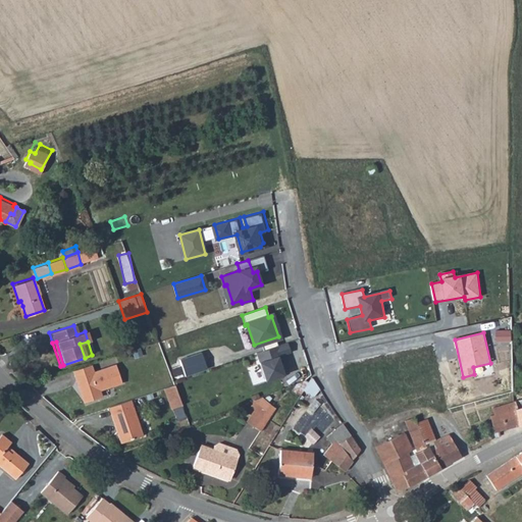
[(290,352),(286,343),(256,353),(265,381),(289,373),(284,362),(282,362),(280,355),(290,352)]
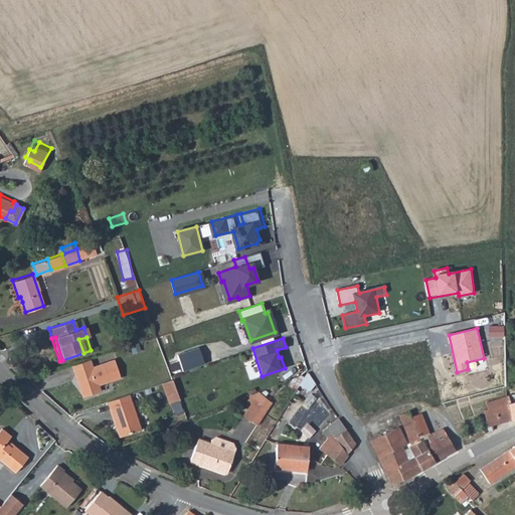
[(89,360),(71,365),(75,375),(77,375),(84,396),(99,391),(97,385),(121,377),(115,360),(91,367),(89,360)]
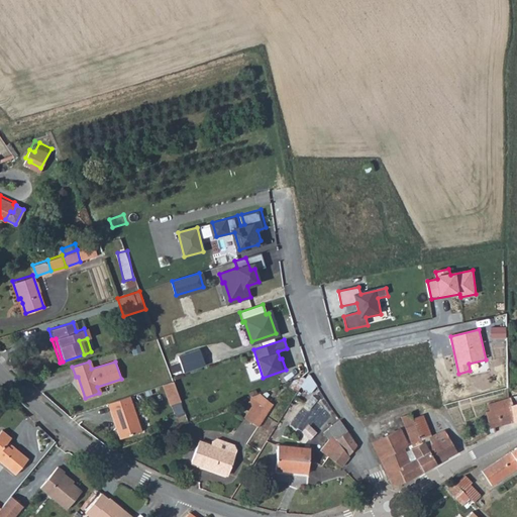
[(306,381),(305,391),(314,392),(315,382),(306,381)]
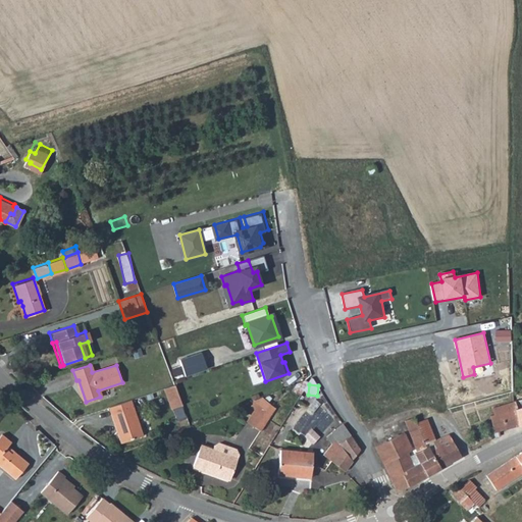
[(174,385),(166,388),(173,408),(181,405),(174,385)]
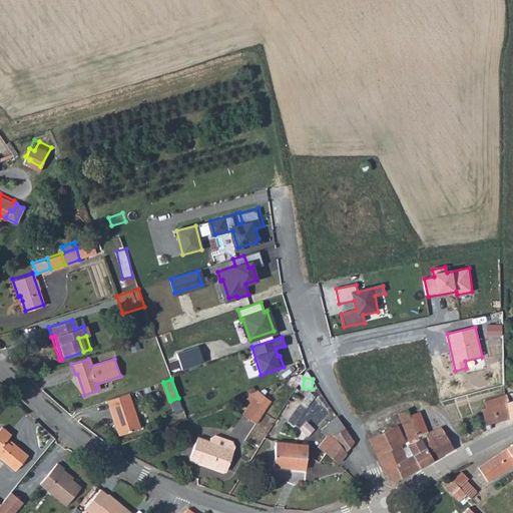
[(252,391),(241,416),(260,424),(272,399),(252,391)]
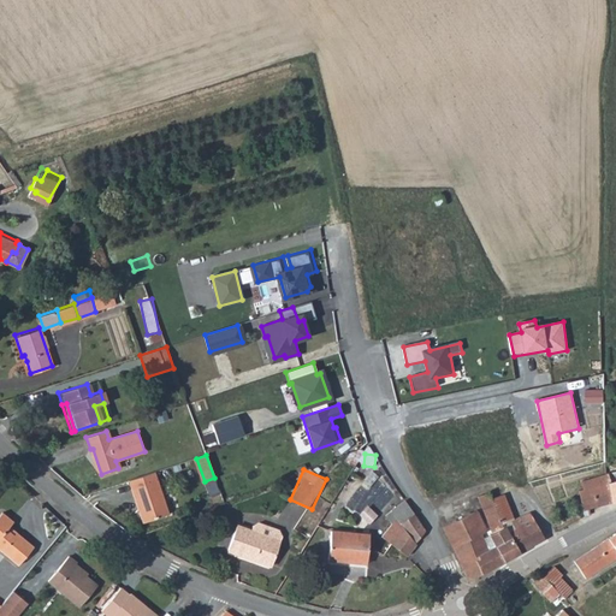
[(154,472),(129,480),(142,522),(169,514),(154,472)]
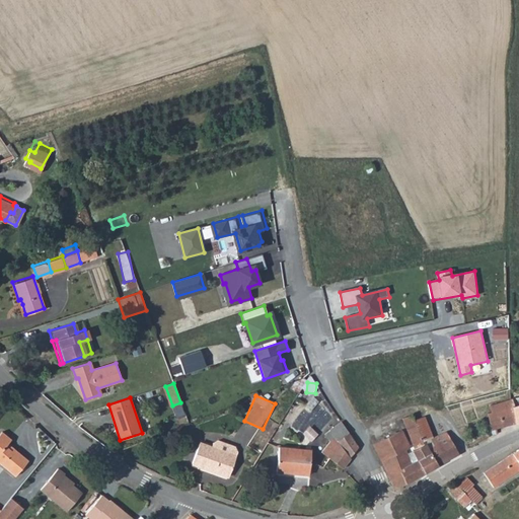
[(512,397),(509,397),(490,403),(492,410),(488,412),(493,433),(499,431),(498,427),(517,421),(513,403),(512,397)]
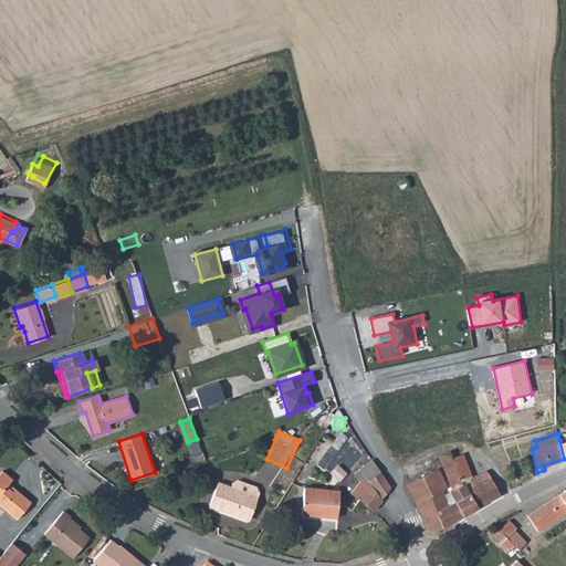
[(197,440),(188,443),(192,453),(201,450),(197,440)]
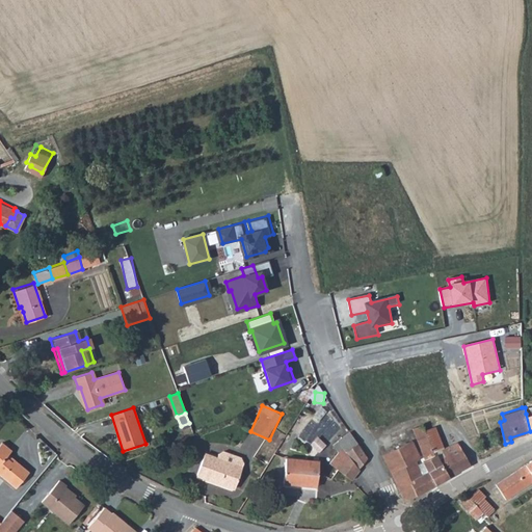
[(424,423),(414,426),(425,455),(434,450),(424,423)]
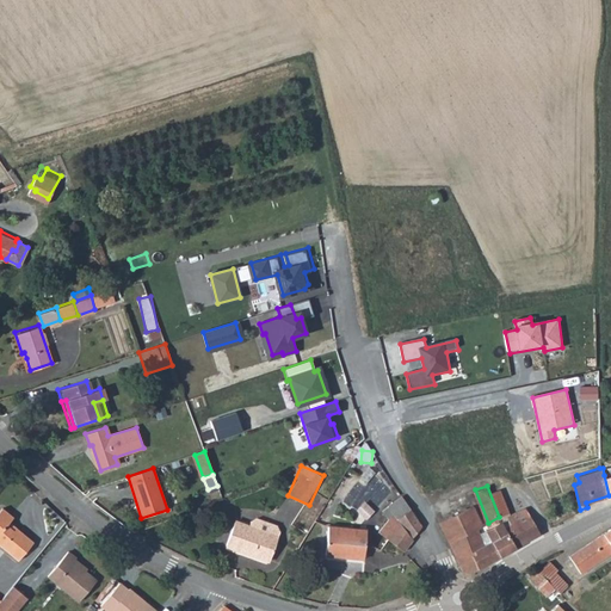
[(412,508),(406,500),(383,532),(390,538),(402,523),(399,518),(412,508)]
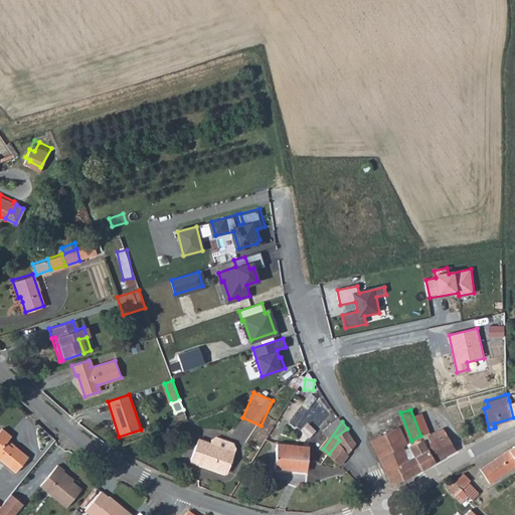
[(3,439),(5,436),(9,431),(0,423),(0,456),(15,468),(26,453),(11,441),(9,443),(3,439)]
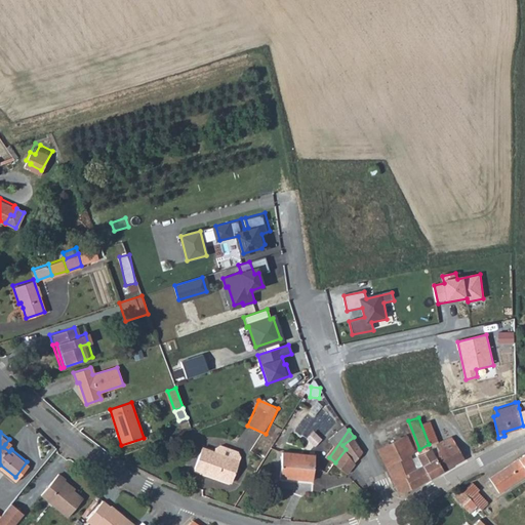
[(407,434),(379,447),(402,492),(455,462),(462,458),(455,440),(434,451),(432,447),(417,453),(422,465),(416,468),(412,456),(411,454),(413,452),(414,448),(407,434)]
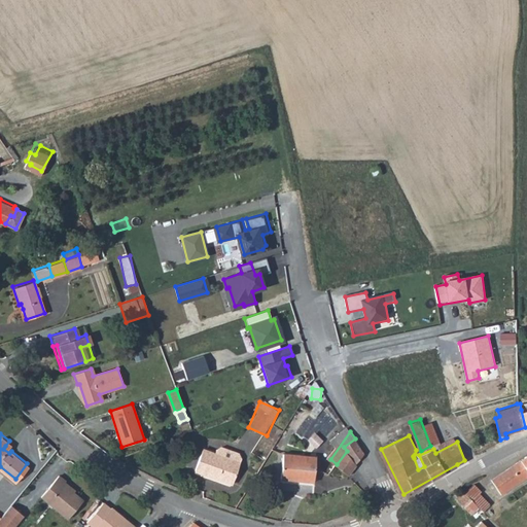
[(351,475),(362,458),(365,453),(355,438),(344,447),(347,451),(337,464),(351,475)]
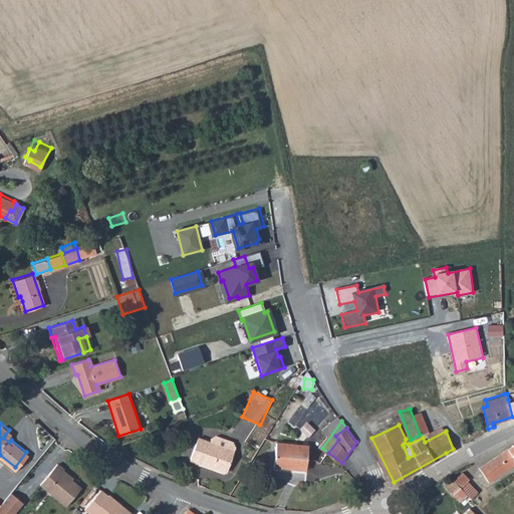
[(210,443),(199,439),(191,460),(226,474),(236,448),(235,444),(217,437),(212,439),(210,443)]
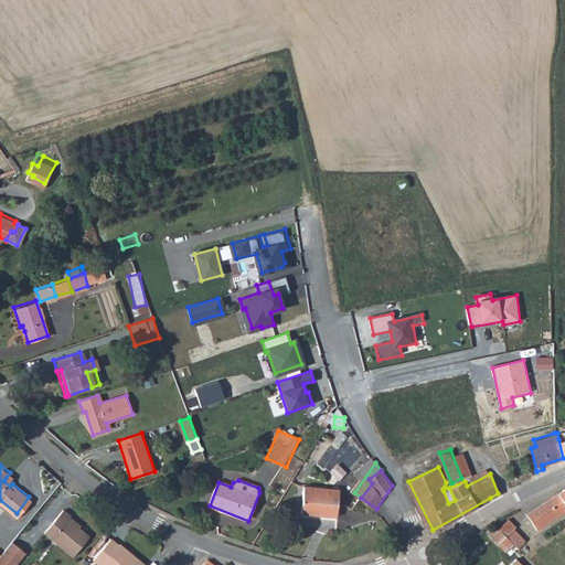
[(320,510),(336,511),(338,488),(301,484),(299,512),(320,513),(320,510)]
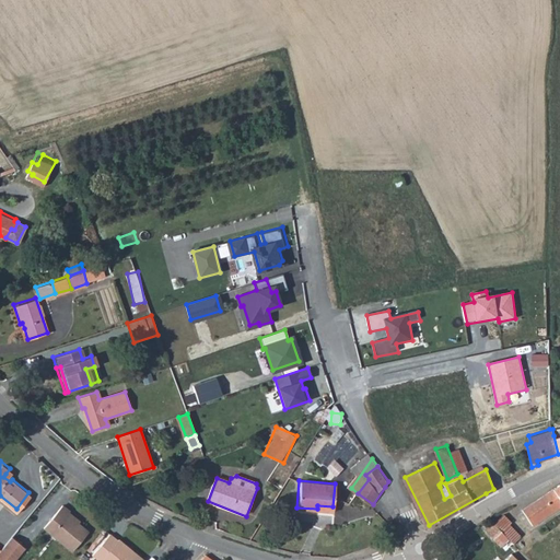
[(445,483),(440,487),(444,499),(451,496),(445,483)]
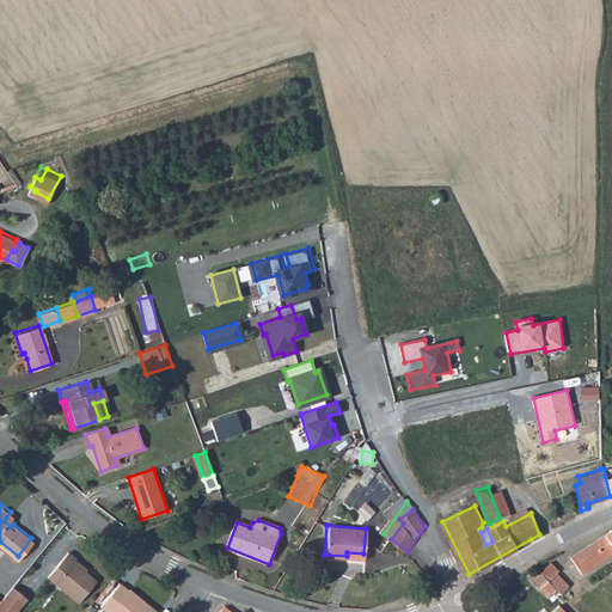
[(611,528),(592,544),(573,558),(585,575),(611,555),(611,528)]
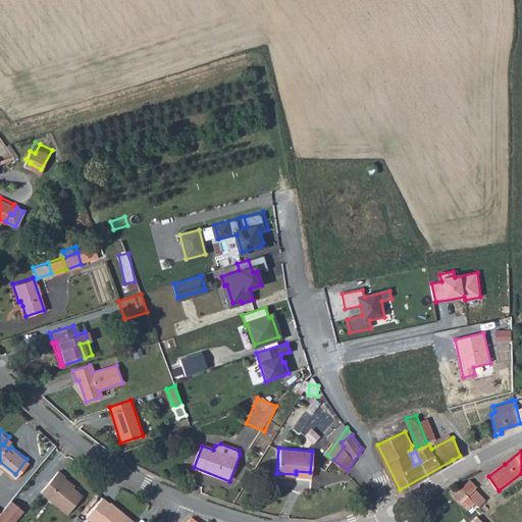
[(64,474),(57,468),(39,489),(66,511),(82,492),(62,476),(64,474)]
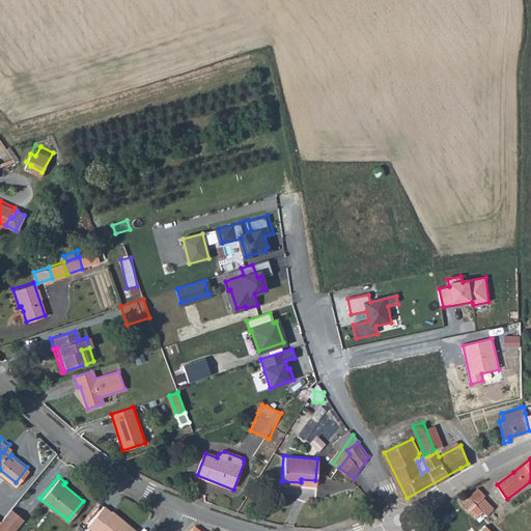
[(495,509),(478,490),(463,502),(475,518),(480,512),(485,518),(495,509)]
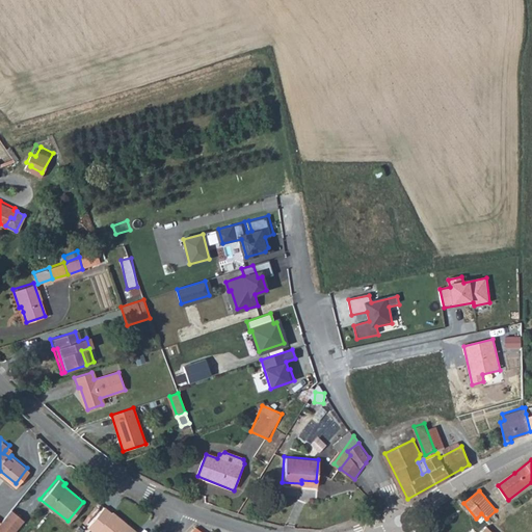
[(124,522),(126,520),(113,509),(112,511),(104,504),(87,525),(97,531),(132,531),(134,530),(124,522)]
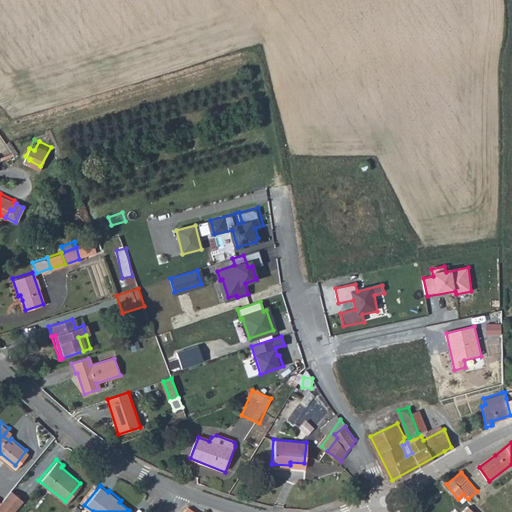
[(0,500),(0,511),(8,511),(21,496),(10,488),(0,500)]
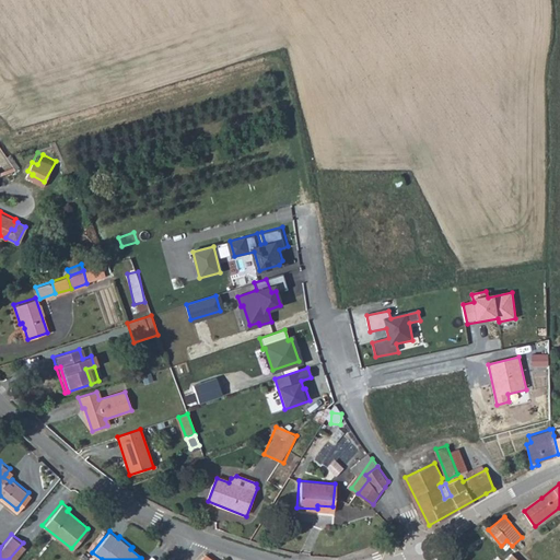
[(143,555),(132,547),(130,549),(141,558),(143,555)]
